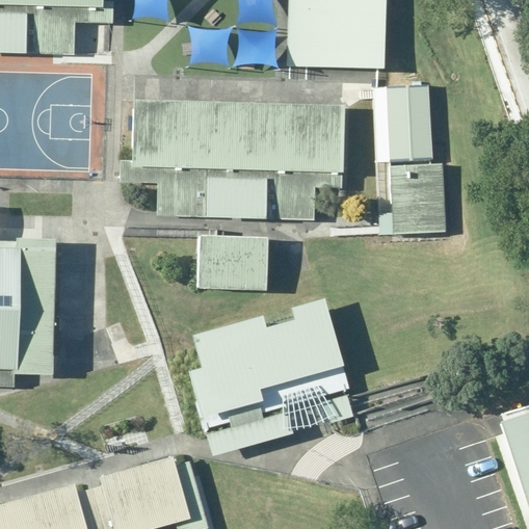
[(0,0),(0,53),(76,56),(77,23),(114,24),(114,2),(104,2),(104,0),(0,0)]
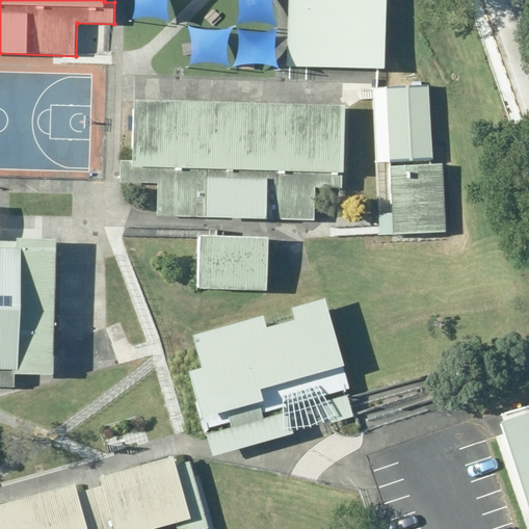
[(138,0),(137,6),(134,16),(143,14),(153,12),(161,15),(173,19),(170,8),(169,0),(138,0)]
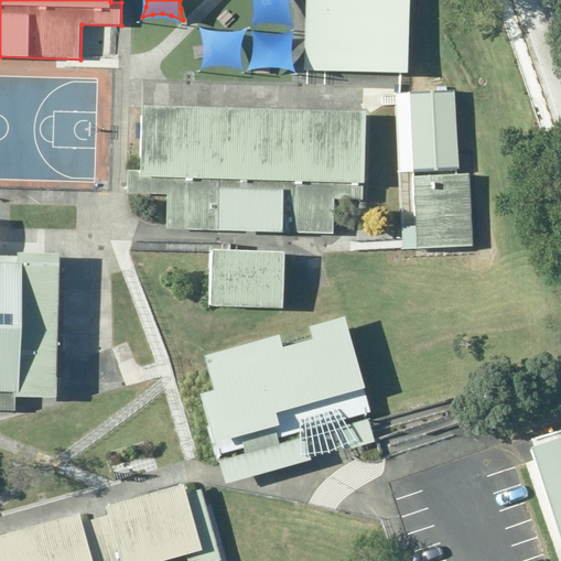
[(257,0),(256,9),(254,20),(262,17),(272,15),(282,17),(293,21),(290,10),(290,0),(257,0)]
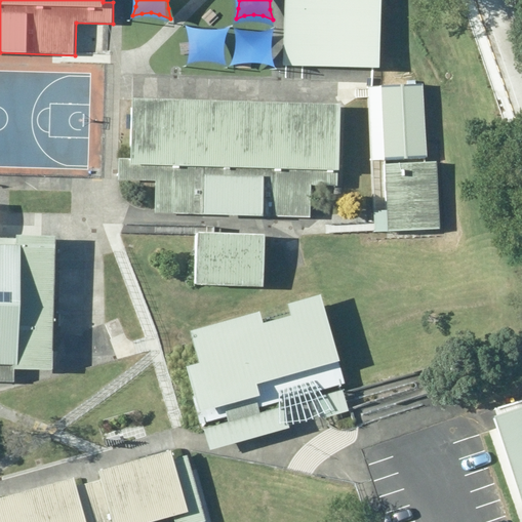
[(379,3),(379,0),(286,0),(285,66),(377,68),(379,3)]
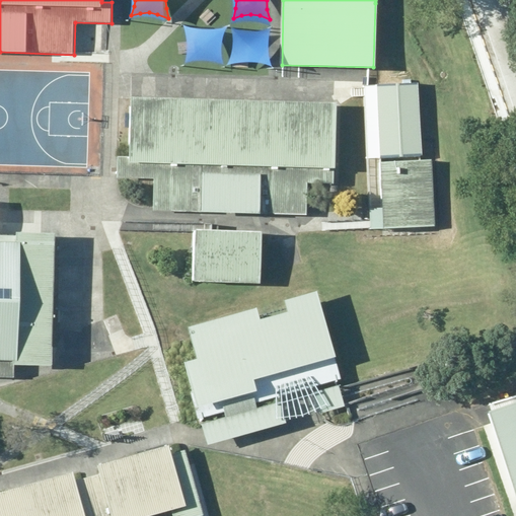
[(196,26),(188,23),(190,30),(191,42),(190,50),(187,60),(195,57),(205,56),(213,58),(224,62),(221,52),(221,43),(223,32),(227,23),(216,26),(206,27),(196,26)]
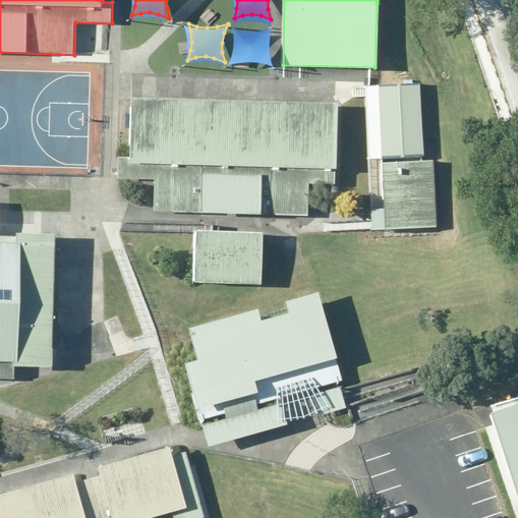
[(244,29),(235,25),(238,33),(239,44),(238,52),(235,62),(243,59),(252,58),(262,60),(272,64),(270,54),(270,45),(271,35),(276,25),(265,29),(254,30),(244,29)]
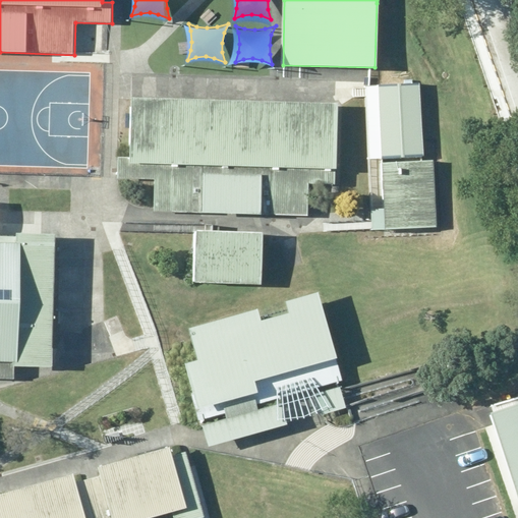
[(383,83),(385,152),(425,151),(423,82),(383,83)]
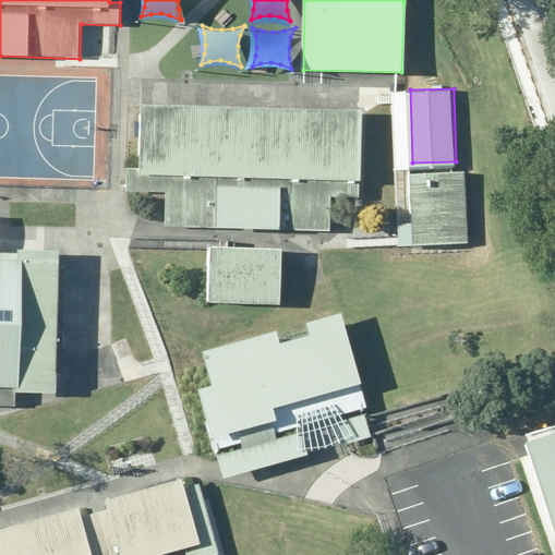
[(127,168),(127,191),(129,191),(168,193),(167,221),(167,225),(330,231),(332,197),(361,198),(363,112),(141,105),(139,168),(127,168)]
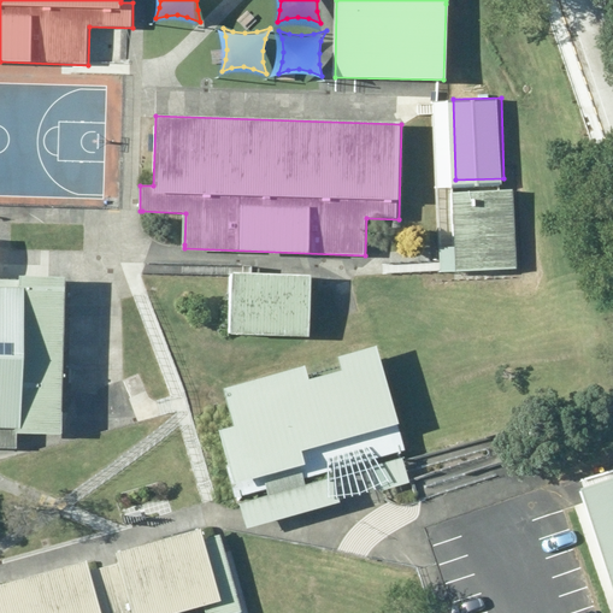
[(516,267),(512,189),(451,192),(453,243),(438,245),(438,247),(438,261),(440,270),(440,271),(460,270),(516,267)]
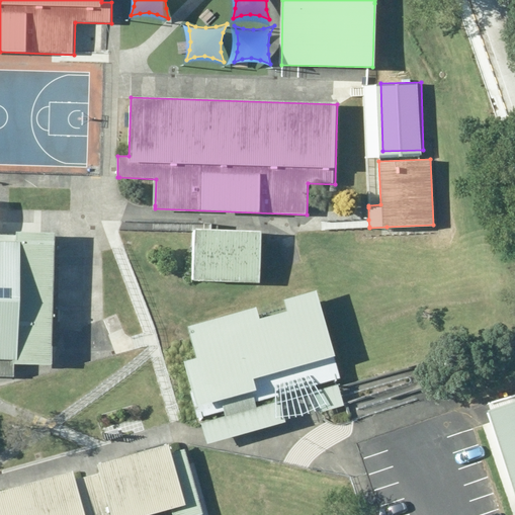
[(194,232),(193,282),(260,284),(261,237),(262,231),(194,229),(194,232)]
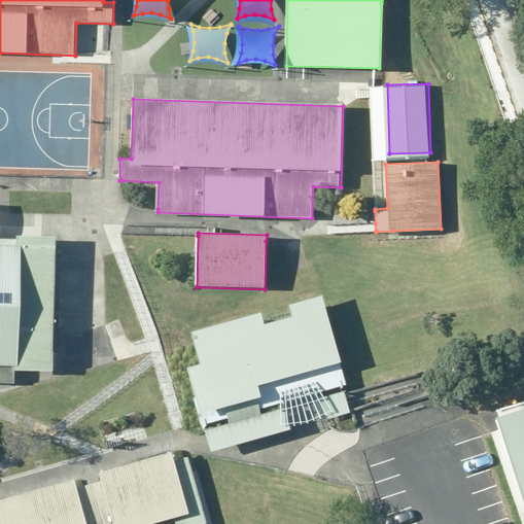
[(0,383),(15,384),(16,373),(53,374),(56,240),(11,238),(11,240),(0,239),(0,383)]
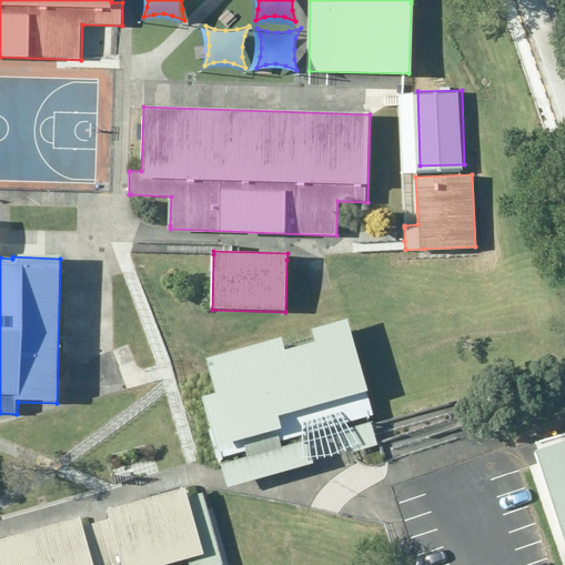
[(215,455),(215,458),(244,451),(279,440),(370,414),(374,413),(345,316),(308,328),(310,338),(311,341),(282,349),(281,345),(278,336),(202,357),(205,370),(212,393),(198,396),(215,455)]
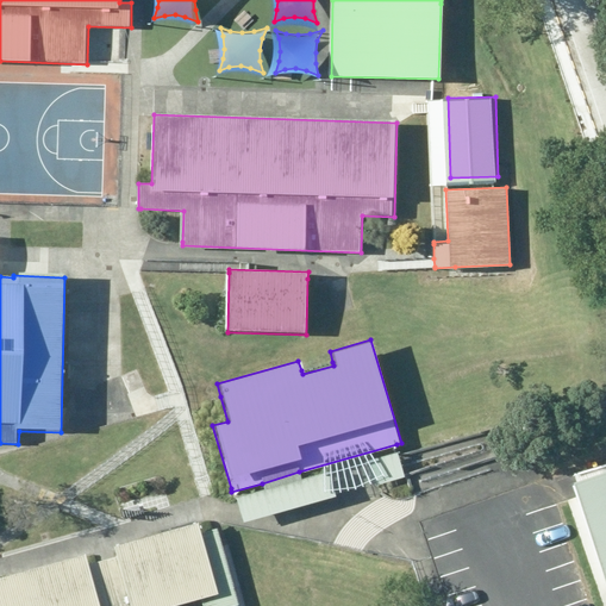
[(299,472),(262,483),(263,487),(235,495),(242,523),(406,475),(398,450),(301,478),(299,472)]
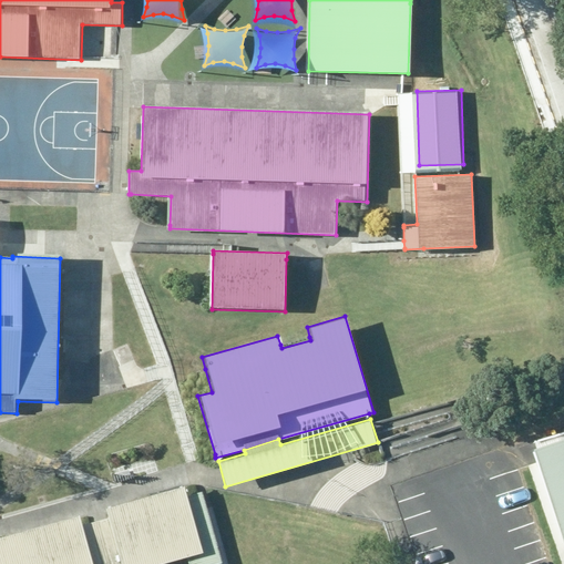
[(563,438),(529,450),(533,463),(562,550),(563,550),(563,438)]
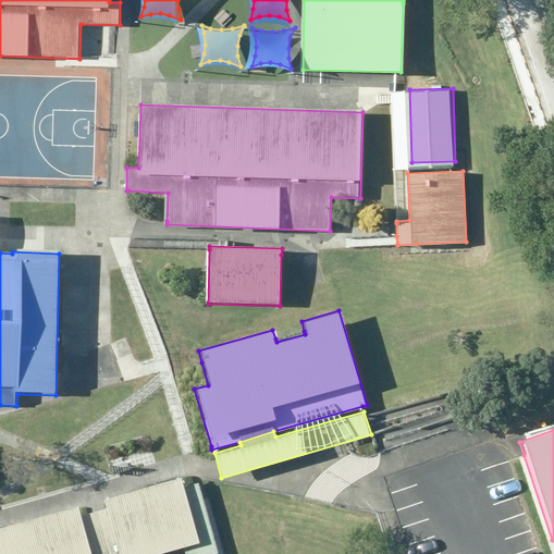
[(0,553),(156,553),(183,546),(185,553),(210,553),(220,552),(200,481),(183,485),(181,476),(102,499),(105,508),(81,515),(78,505),(0,526),(0,553)]
